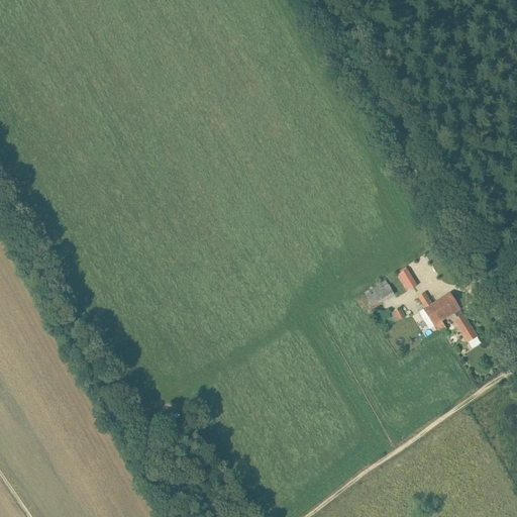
[(365,294),(374,306),(395,292),(387,280),(365,294)]
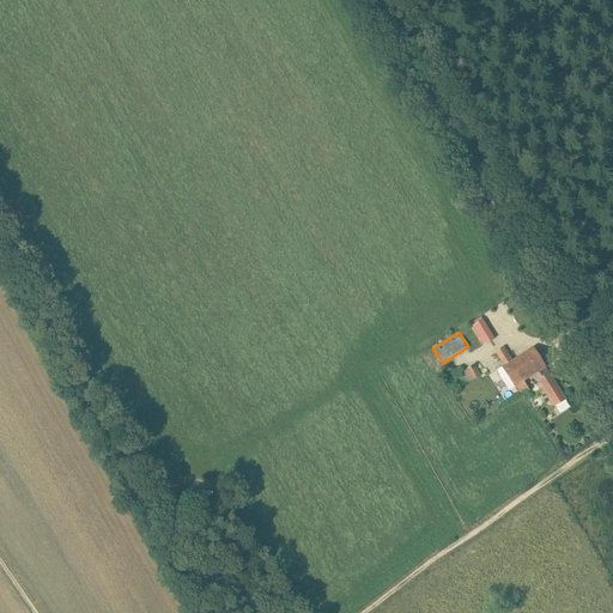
[(491,333),(480,339),(484,345),(495,339),(491,333)]
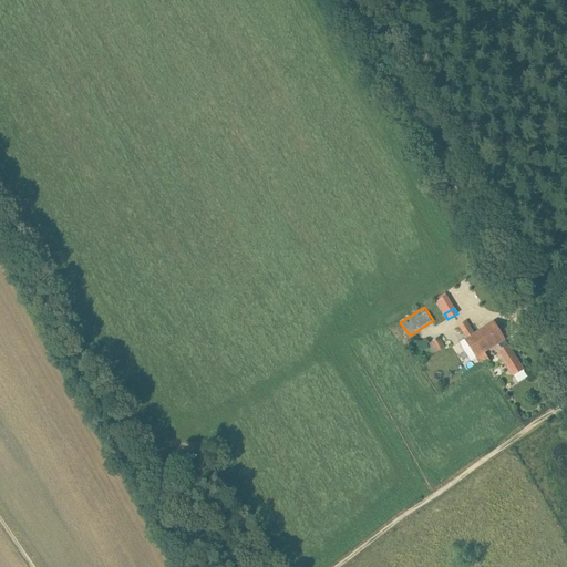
[(491,349),(480,331),(474,334),(466,321),(459,326),(466,338),(459,343),(471,363),(477,359),(476,358),(485,353),(484,352),(491,349)]
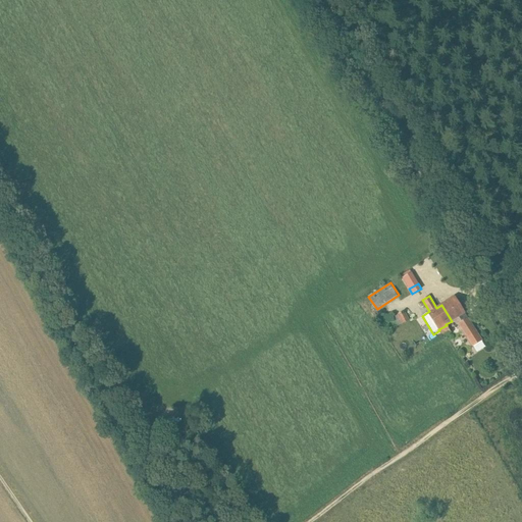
[(458,324),(473,347),(482,341),(468,318),(465,313),(455,297),(441,305),(452,321),(459,316),(462,321),(458,324)]
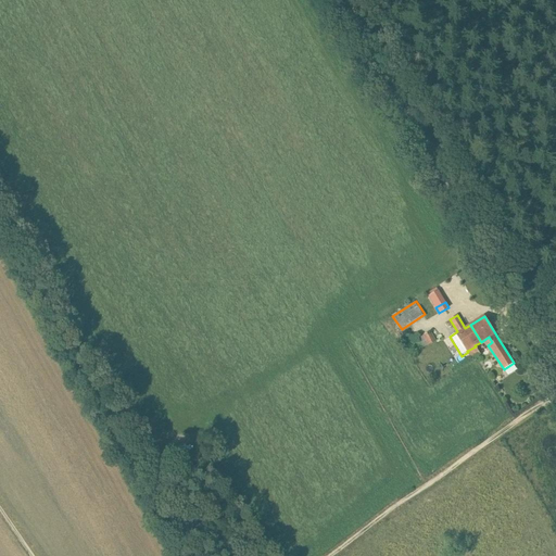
[(432,332),(418,338),(422,348),(437,341),(432,332)]
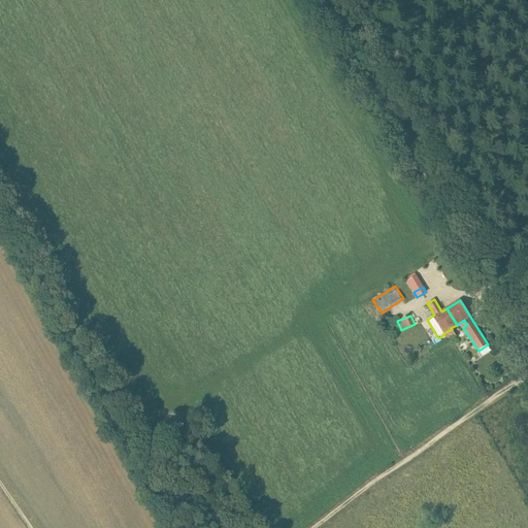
[(450,341),(457,337),(452,329),(443,333),(444,334),(450,341)]
